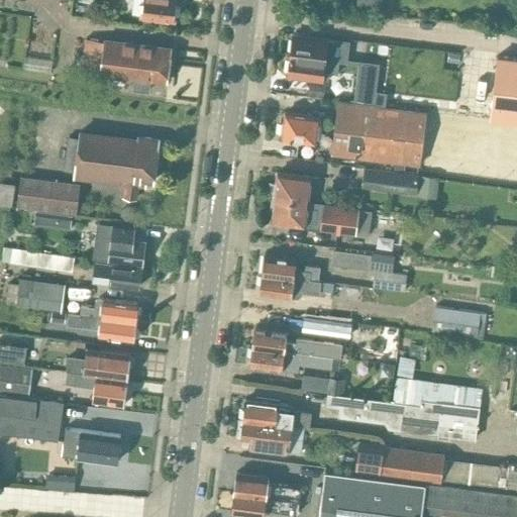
[(142,0),(140,17),(174,21),(176,0),(142,0)]
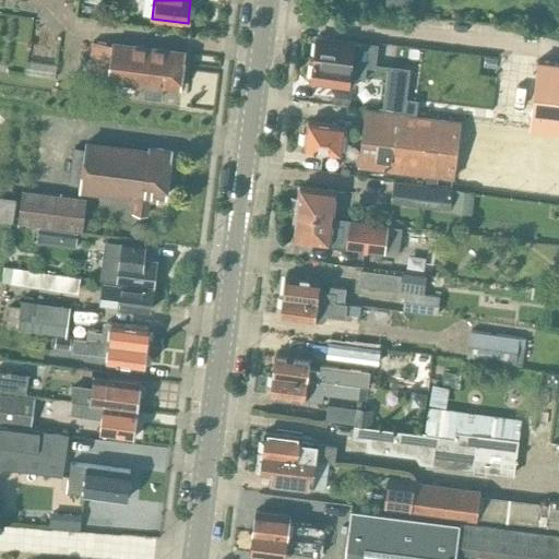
[(313,59),(366,67),(373,68),(376,51),(358,49),(359,43),(317,37),(313,59)]
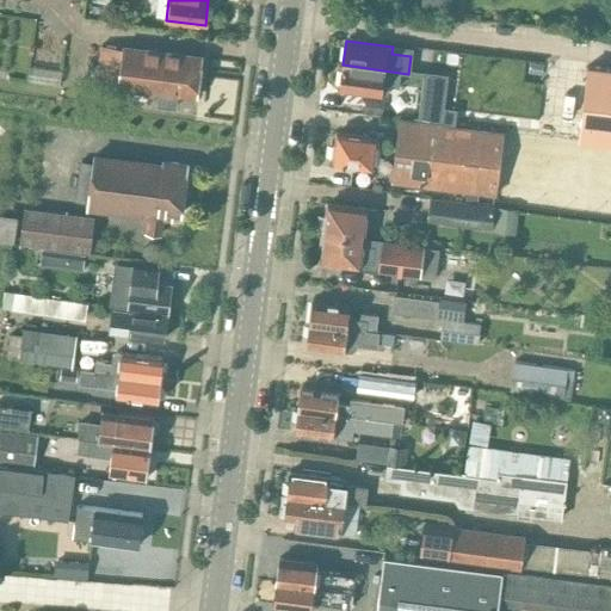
[(196,96),(201,57),(100,44),(98,59),(96,75),(119,79),(118,86),(159,91),(158,106),(177,107),(178,93),(196,96)]
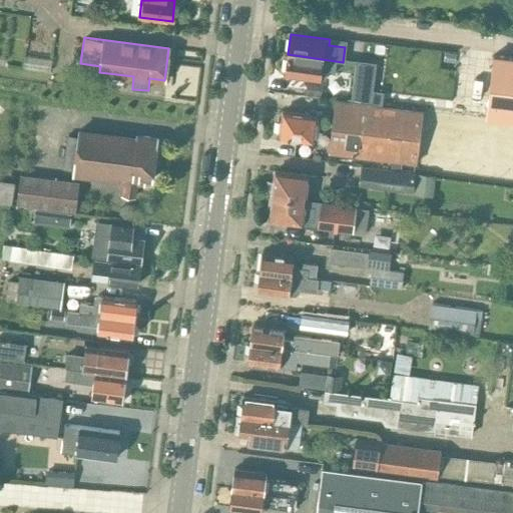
[(336,61),(288,54),(285,75),(325,81),(326,72),(335,73),(336,61)]
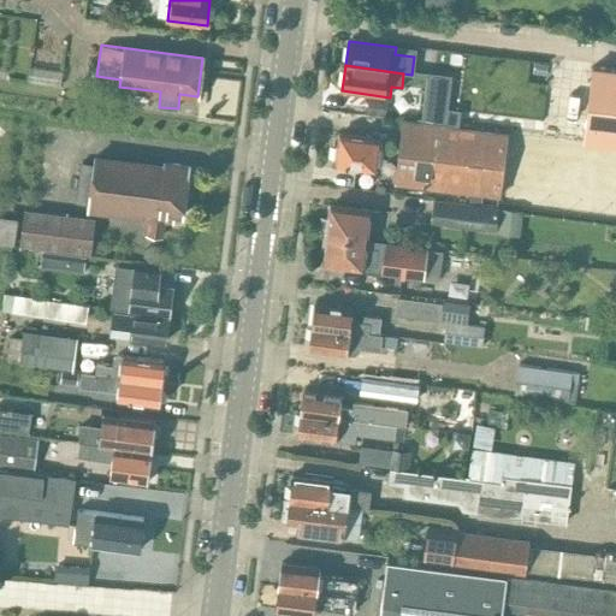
[(615,144),(615,69),(591,66),(581,140),(615,144)]
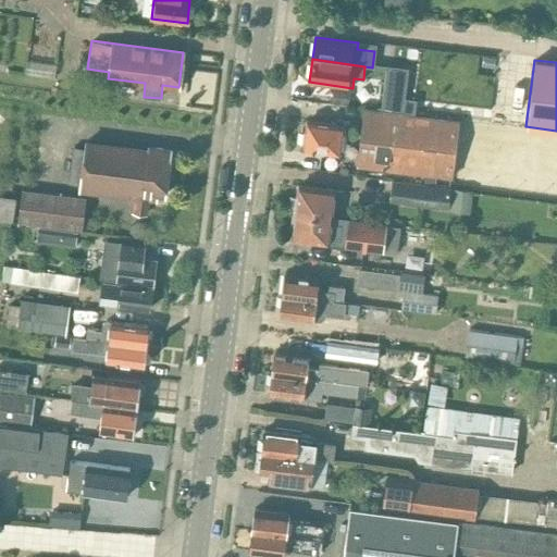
[(363,110),(357,166),(452,178),(458,122),(363,110)]
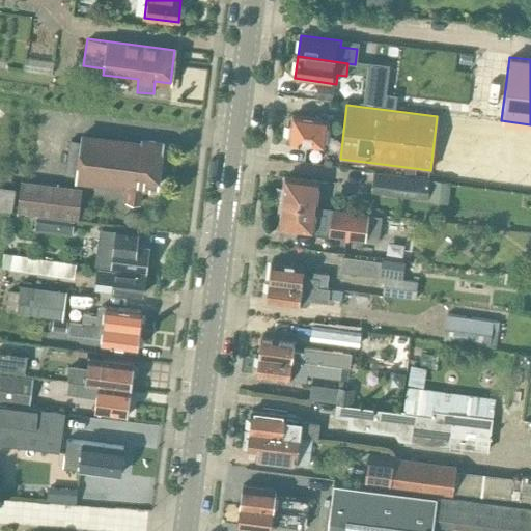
[(294,116),(291,128),(289,127),(287,138),(290,138),(289,141),(324,146),(327,120),(294,116)]
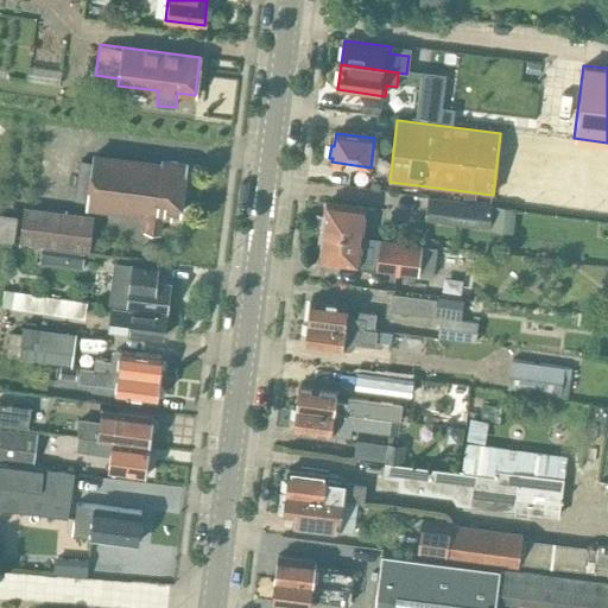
[(95,156),(94,163),(89,204),(88,210),(147,217),(146,233),(160,234),(162,219),(170,220),(171,214),(181,215),(187,165),(163,162),(163,164),(95,156)]
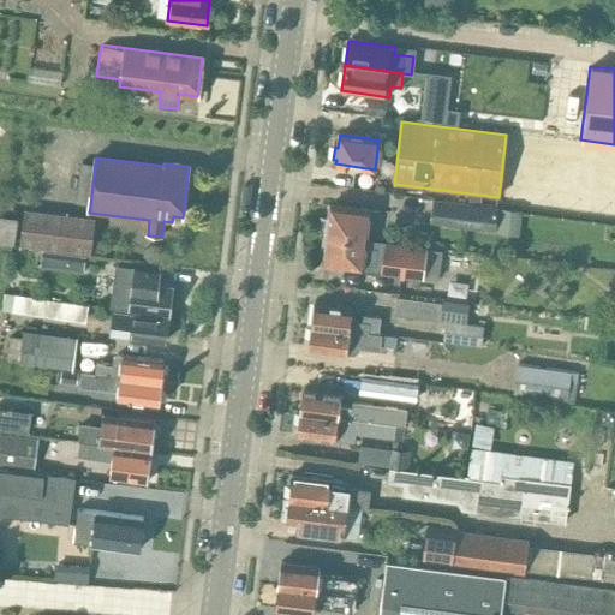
[(90,207),(95,165),(81,163),(76,204),(90,207)]
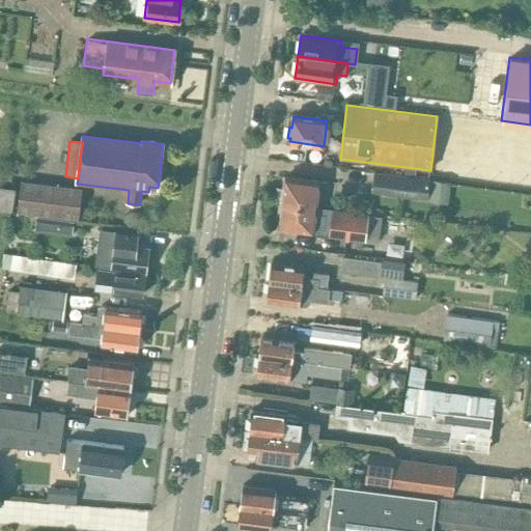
[(451,182),(374,172),(371,193),(428,199),(427,201),(449,204),(451,182)]
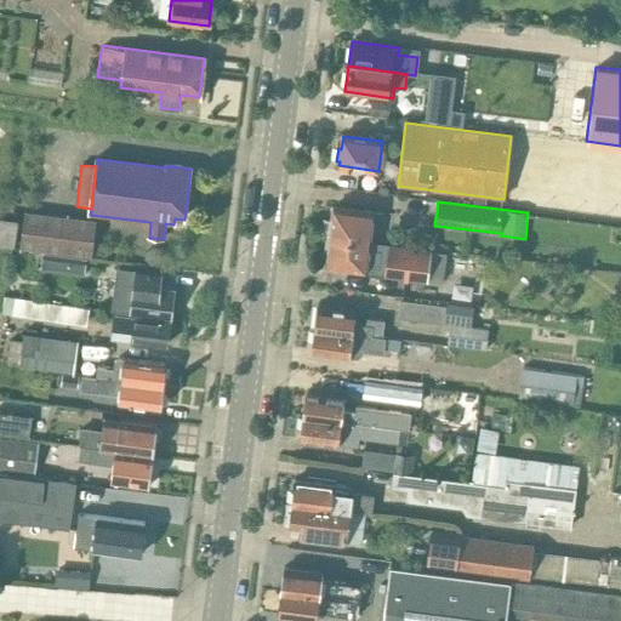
[(326,235),(369,241),(372,212),(332,208),(331,220),(329,220),(326,235)]
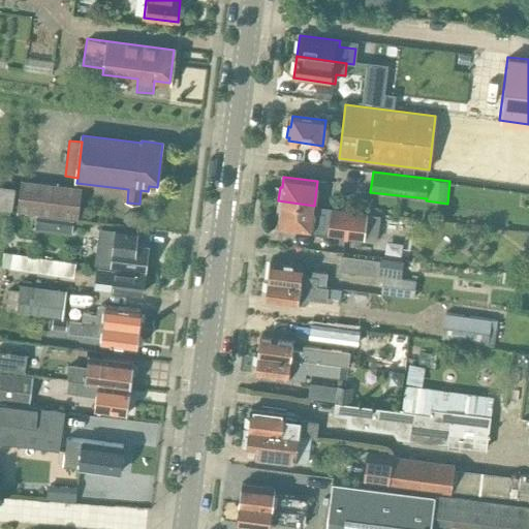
[(22,182),(18,211),(78,219),(82,189),(22,182)]
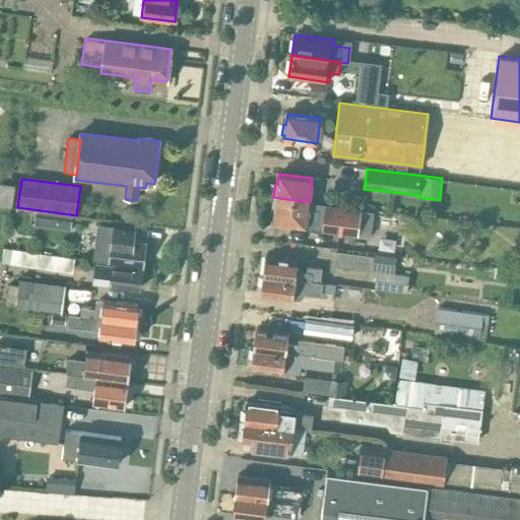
[(0,183),(0,207),(11,209),(14,185),(0,183)]
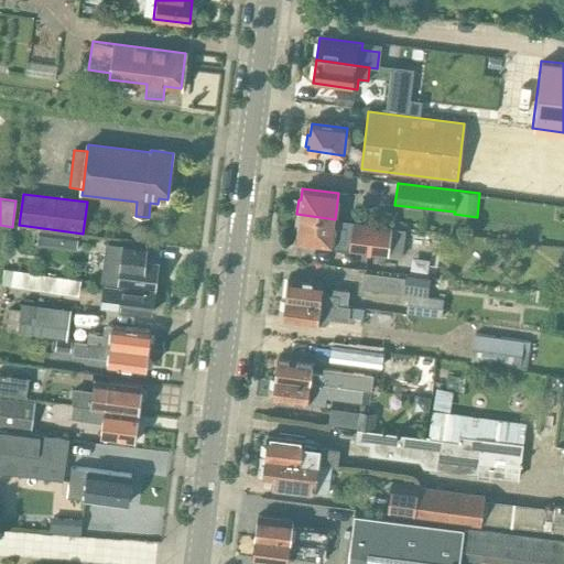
[(335,219),(296,214),(294,229),(297,229),(295,240),(332,245),(335,219)]
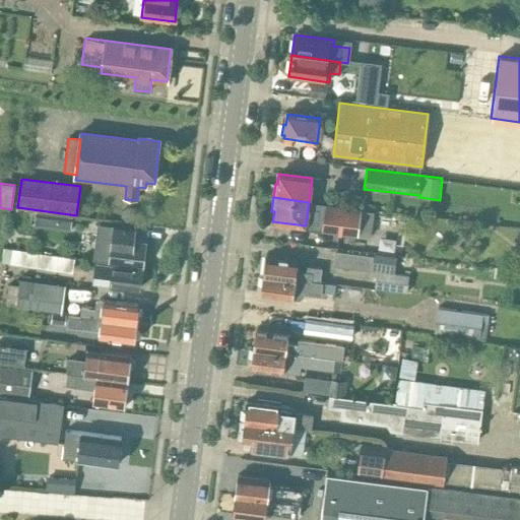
[(325,205),(321,231),(358,236),(358,235),(371,237),(374,212),(325,205)]
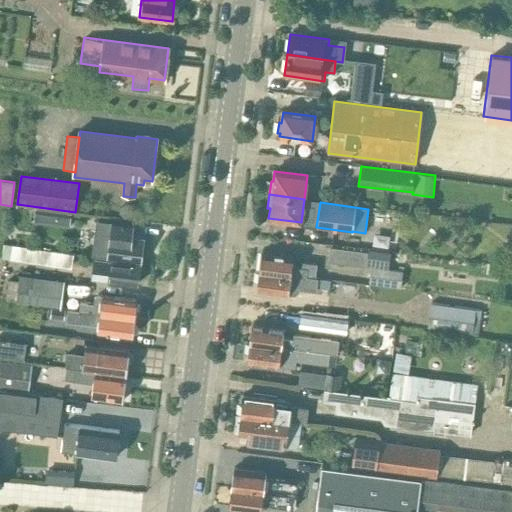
[(36,210),(34,222),(45,224),(46,211),(36,210)]
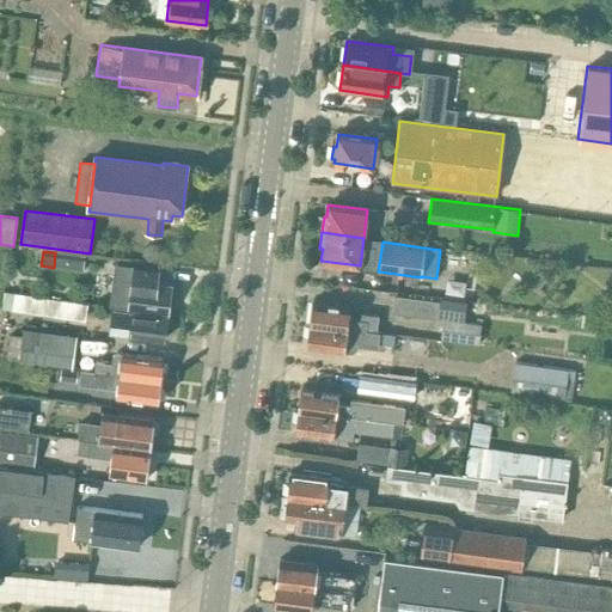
[(117,264),(112,305),(128,307),(169,313),(172,283),(158,282),(158,281),(159,270),(160,270),(160,269),(133,265),(133,267),(117,264)]
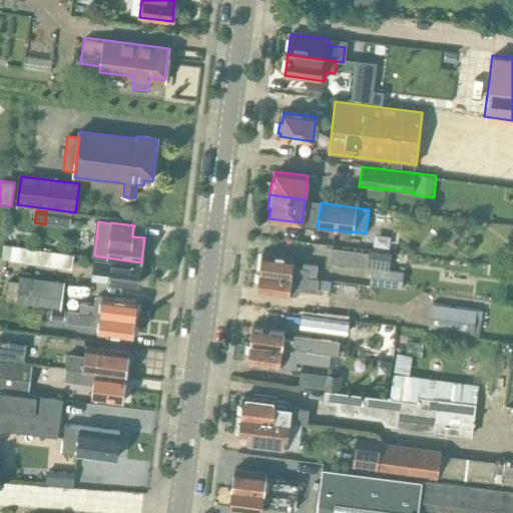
[(74,255),(4,245),(2,260),(73,270),(74,255)]
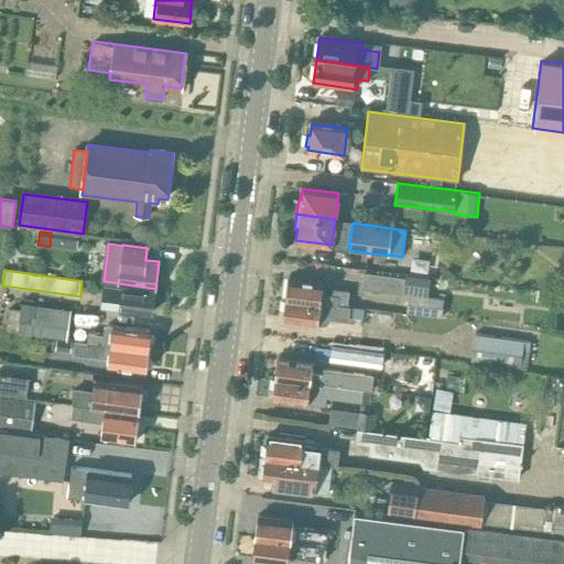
[(364,272),(361,289),(410,294),(408,312),(442,315),(444,299),(427,296),(430,277),(405,274),(405,278),(364,272)]
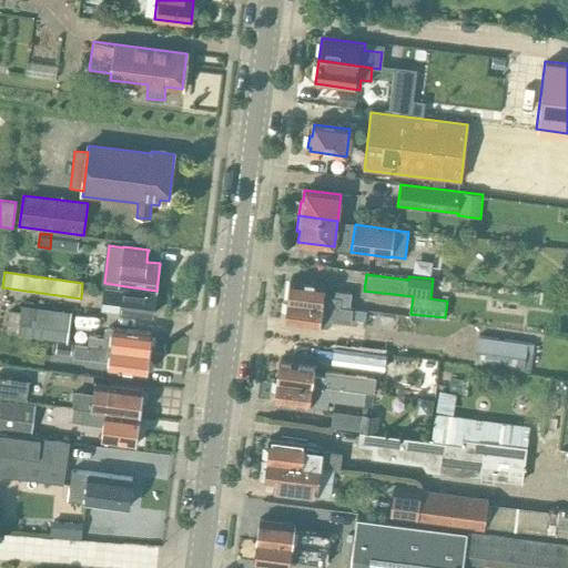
[(288,301),(350,308),(351,293),(334,292),(334,297),(323,296),(324,284),(291,279),(288,301)]
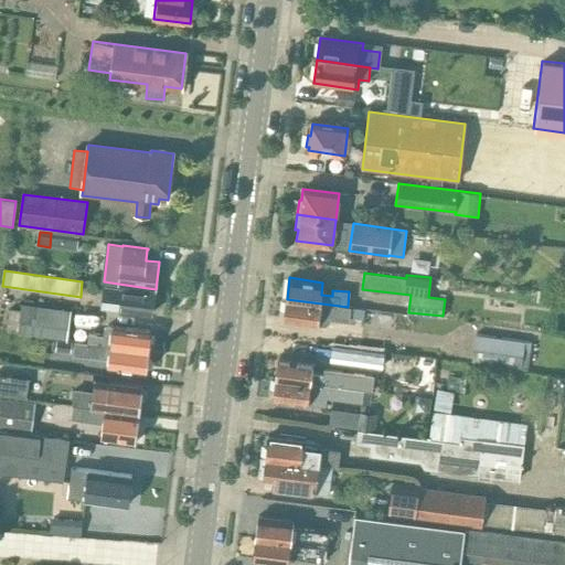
[(100,307),(152,313),(156,292),(103,285),(100,307)]
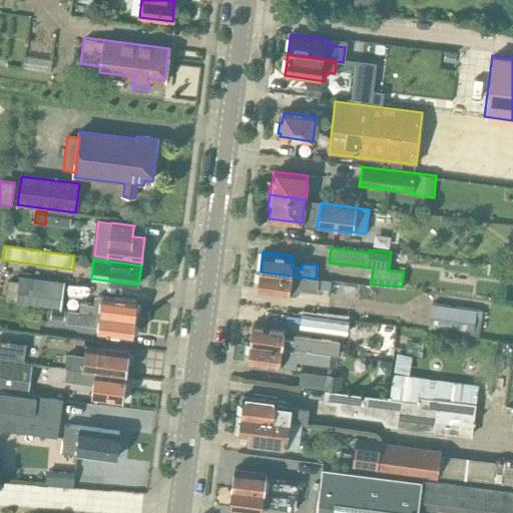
[(319,280),(316,279),(261,272),(258,292),(288,296),(288,295),(294,296),(297,295),(300,292),(300,289),(318,291),(319,280)]
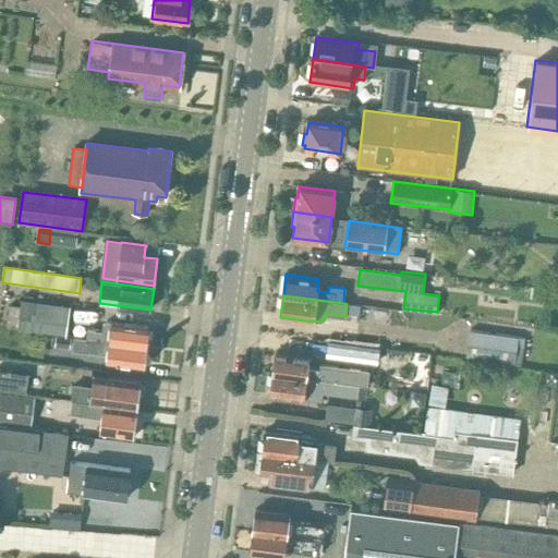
[(21,306),(17,328),(52,334),(65,335),(70,305),(23,299),(21,306)]
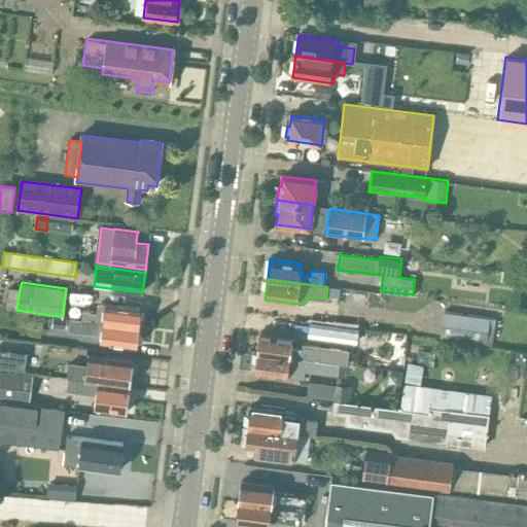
[(82,312),(81,320),(138,327),(140,309),(106,305),(102,305),(98,306),(97,309),(97,313),(88,313),(82,312)]
